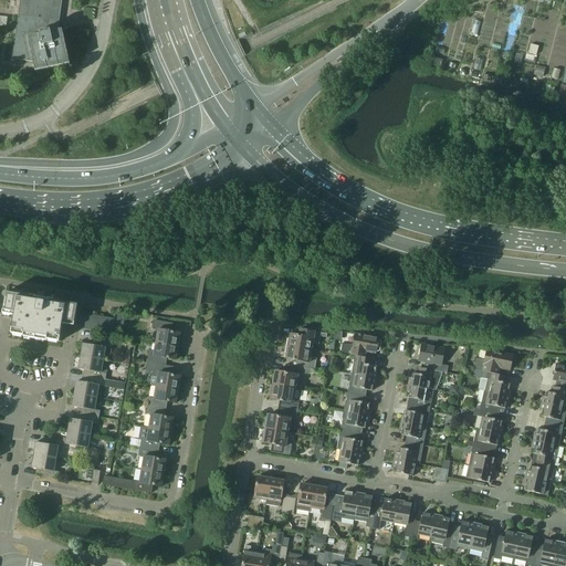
[(33,62),(35,72),(49,69),(70,64),(64,38),(63,30),(59,31),(60,22),(62,0),(20,0),(12,59),(33,62)]
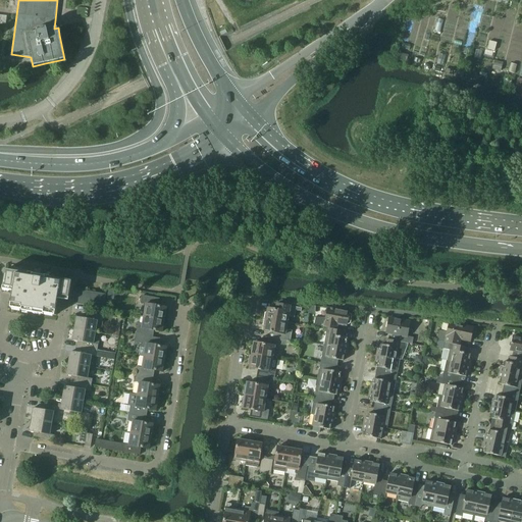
[(488,42),(486,50),(493,51),(496,43),(488,42)]
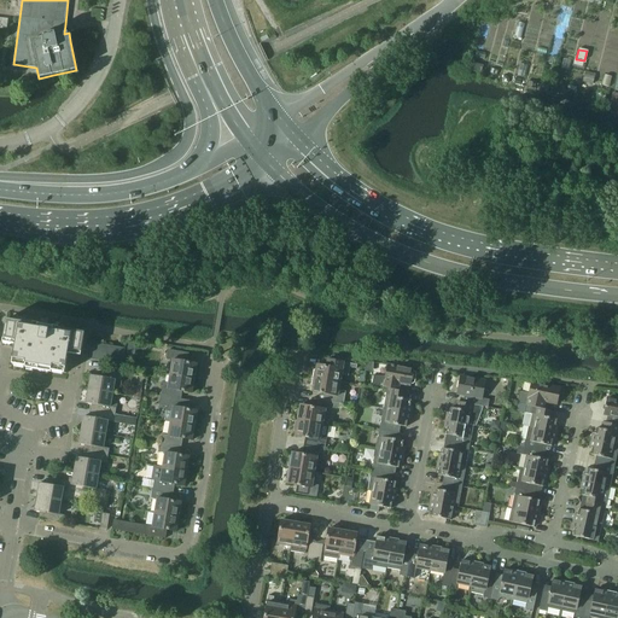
[(482,74),(484,66),(471,63),(470,70),(482,74)]
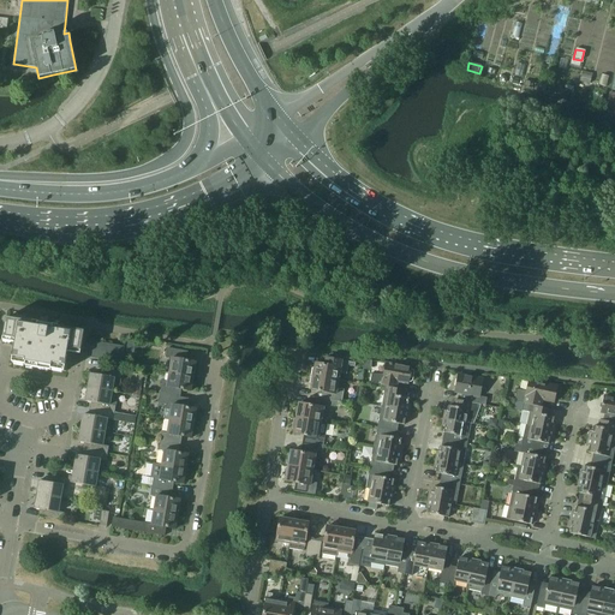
[(554,81),(553,89),(560,91),(562,83),(554,81)]
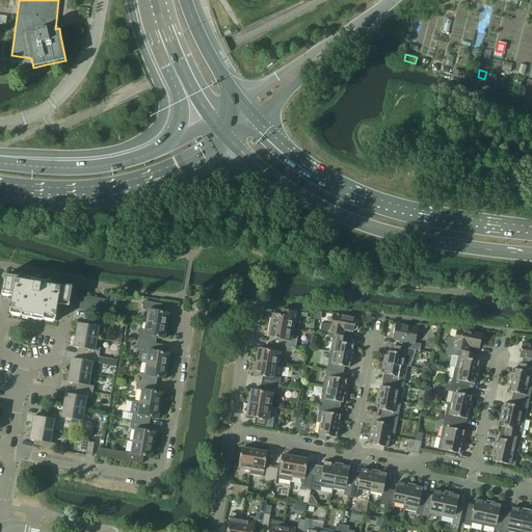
[(513,80),(511,88),(520,90),(522,82),(513,80)]
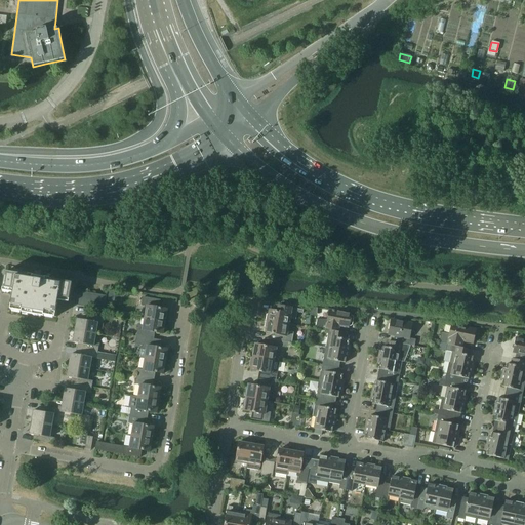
[(28,314),(29,314),(37,316),(38,314),(55,317),(58,297),(70,299),(72,283),(6,271),(3,288),(13,289),(10,310),(28,313),(28,314)]
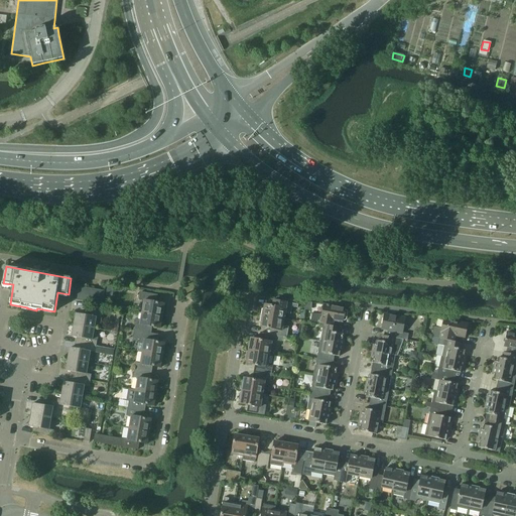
[(75,285),(73,299),(102,304),(105,290),(75,285)]
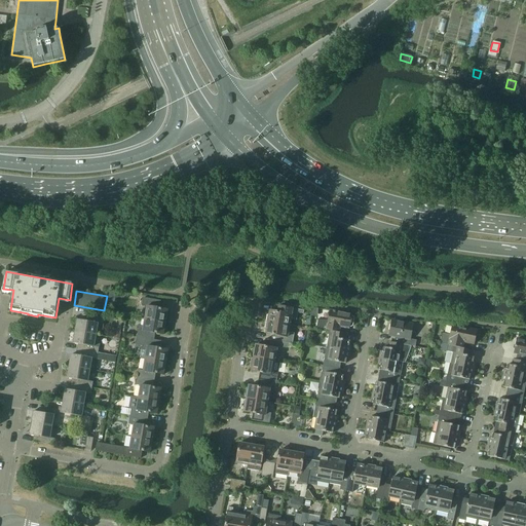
[(147,306),(145,318),(165,323),(168,309),(157,308),(159,301),(161,302),(161,301),(144,298),(142,306),(147,306)]
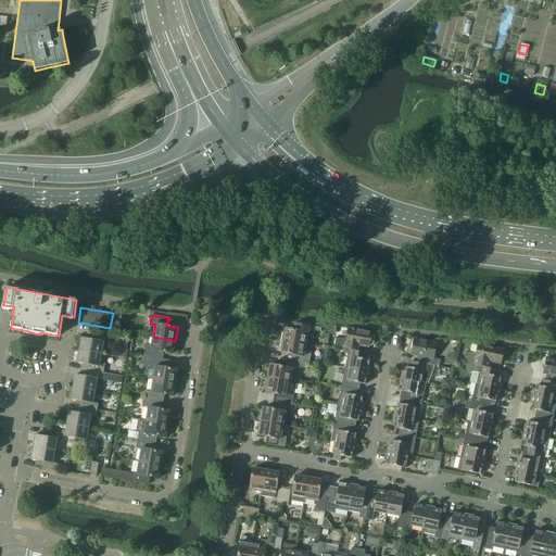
[(283,333),(281,340),(306,344),(307,337),(314,338),(315,331),(321,331),(321,328),(295,324),(294,329),(286,328),(285,333),(283,333)]
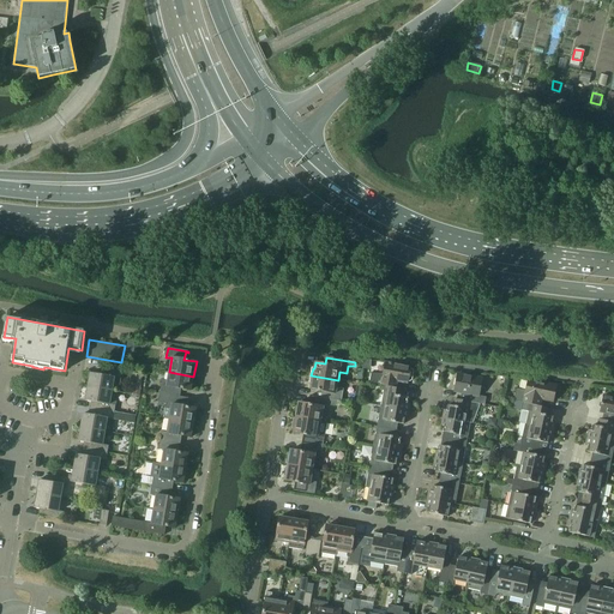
[(390,363),(386,363),(384,374),(372,374),(369,383),(385,386),(396,387),(397,380),(408,383),(408,381),(410,381),(411,380),(414,372),(413,369),(410,369),(410,367),(392,363),(390,362),(390,363)]
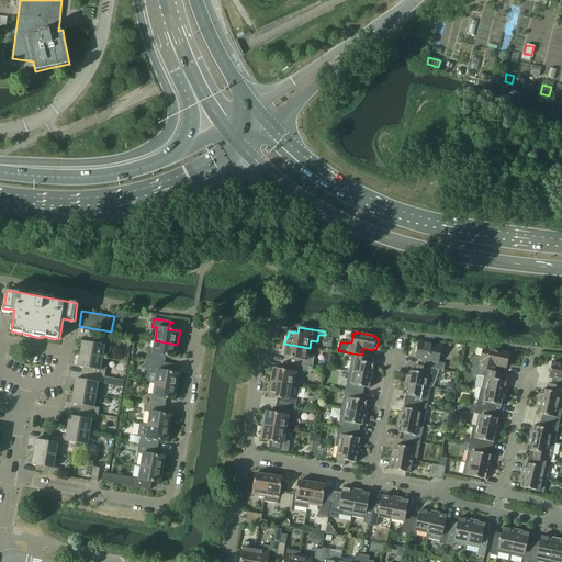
[(83,341),(81,353),(109,359),(111,347),(112,340),(89,336),(88,343),(83,341)]
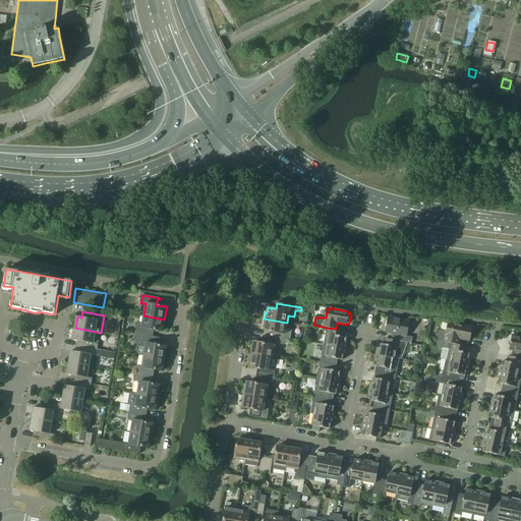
[(137,322),(135,334),(151,337),(151,336),(152,330),(162,332),(164,320),(143,315),(142,323),(137,322)]
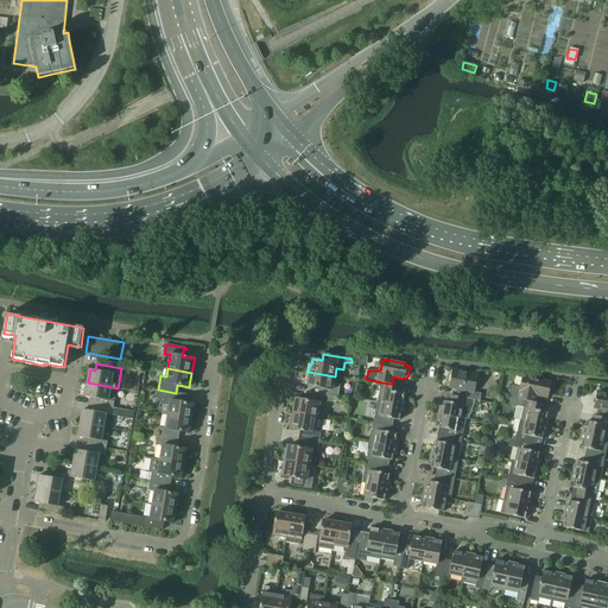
[(454,371),(450,387),(457,390),(463,390),(462,398),(475,400),(480,400),(481,399),(483,400),(485,394),(473,392),(474,382),(480,384),(481,384),(482,377),(482,375),(454,371)]
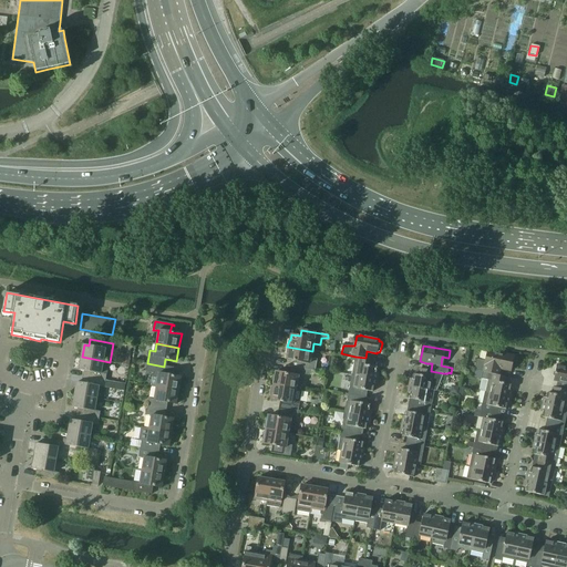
[(301,362),(300,368),(311,370),(316,370),(318,360),(311,359),(312,351),(287,347),(286,353),(288,354),(287,359),(301,362)]
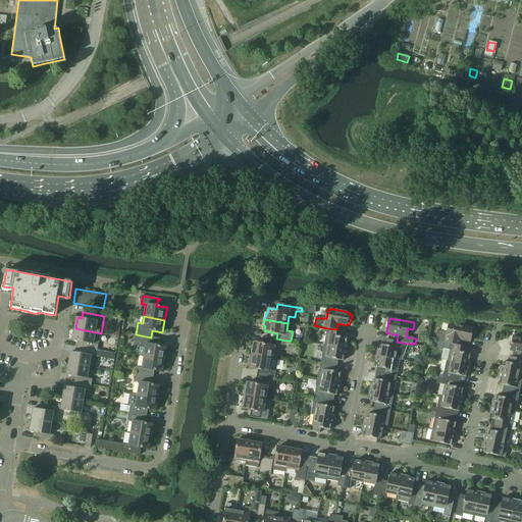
[(437,341),(445,343),(460,346),(461,340),(470,342),(473,327),(463,325),(463,327),(449,324),(448,332),(439,330),(437,341)]
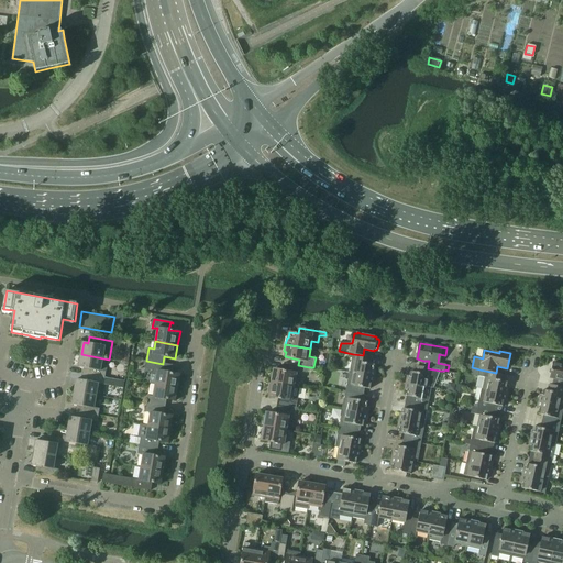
[(81,354),(79,367),(84,368),(83,374),(106,378),(107,372),(109,360),(81,354)]
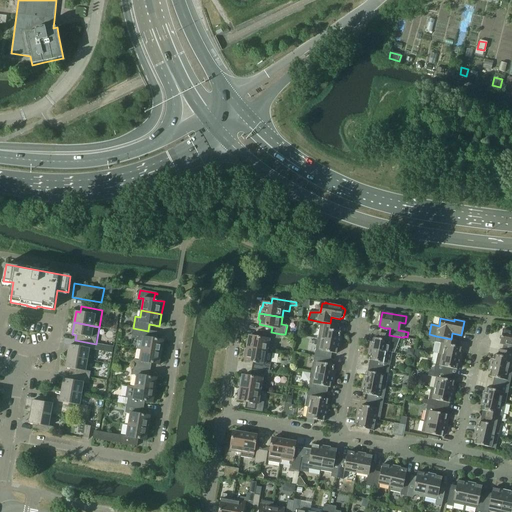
[(321,322),(318,339),(340,343),(342,336),(340,336),(341,332),(336,331),(337,325),(330,323),(321,322)]
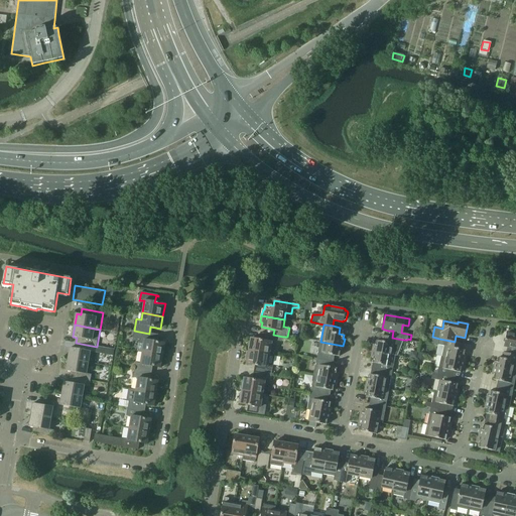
[(158,336),(158,335),(151,334),(149,333),(149,334),(134,331),(133,339),(140,340),(138,351),(142,352),(163,356),(165,343),(157,342),(155,342),(156,335),(158,336)]
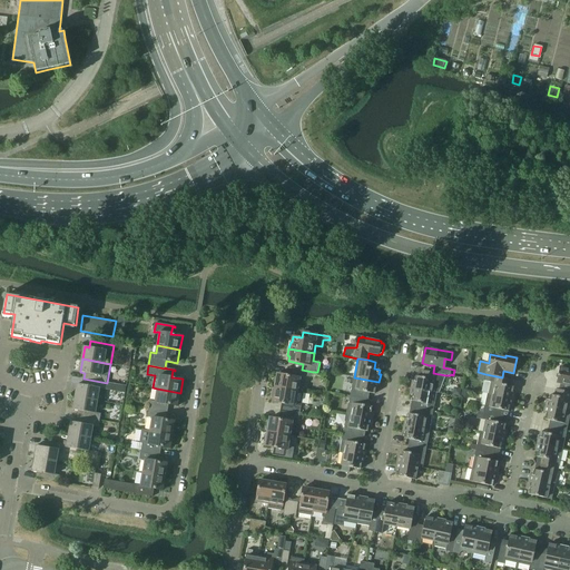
[(569,369),(560,367),(557,383),(560,383),(569,385),(568,392),(569,392),(569,369)]
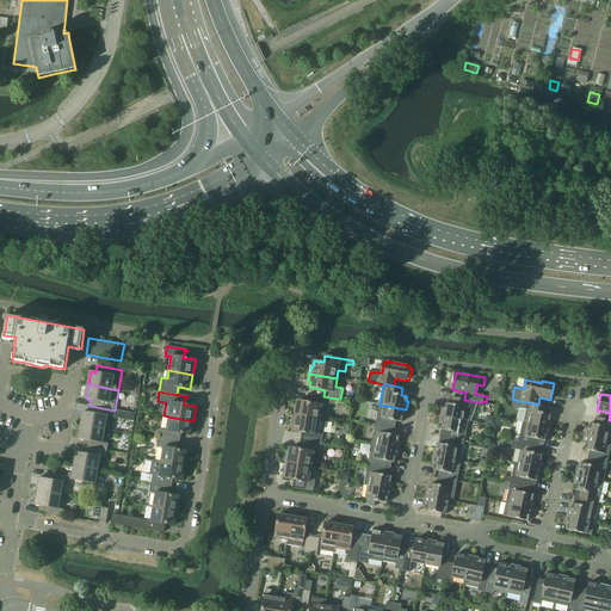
[(295,413),(295,415),(320,420),(321,412),(327,411),(328,403),(335,405),(335,399),(323,396),(313,395),(312,402),(297,401),(297,406),(295,405),(294,413),(295,413)]
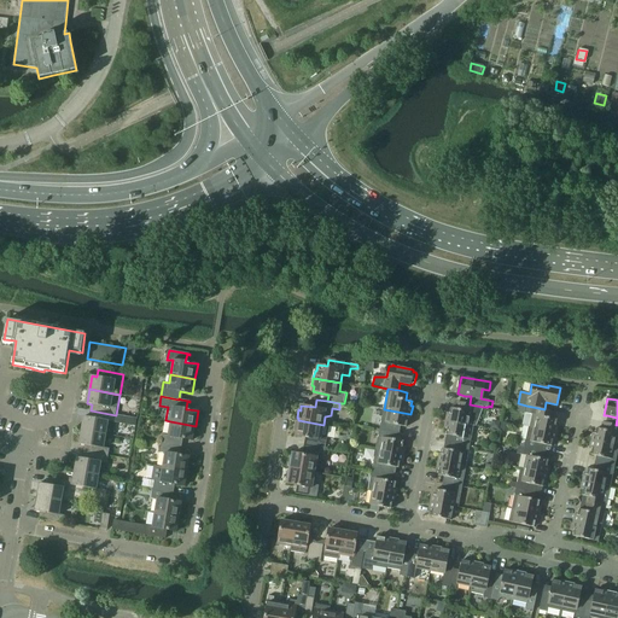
[(448,413),(447,420),(474,426),(476,426),(483,407),(470,404),(458,402),(456,409),(452,408),(450,413),(448,413)]
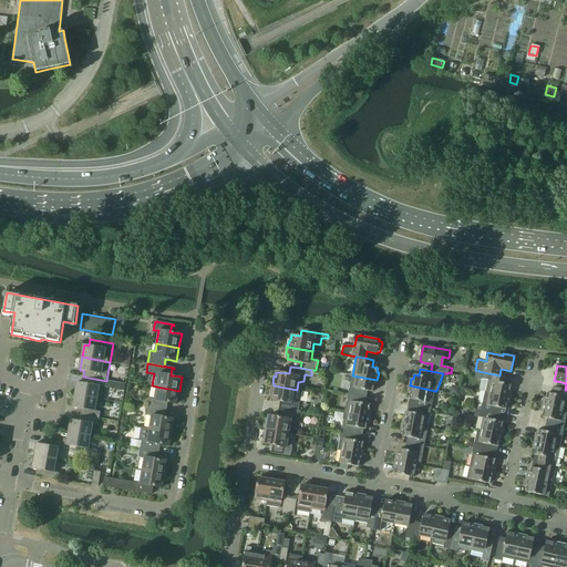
[(488,380),(486,392),(511,398),(513,390),(511,390),(512,385),(506,384),(508,378),(500,375),(483,372),(482,379),(488,380)]
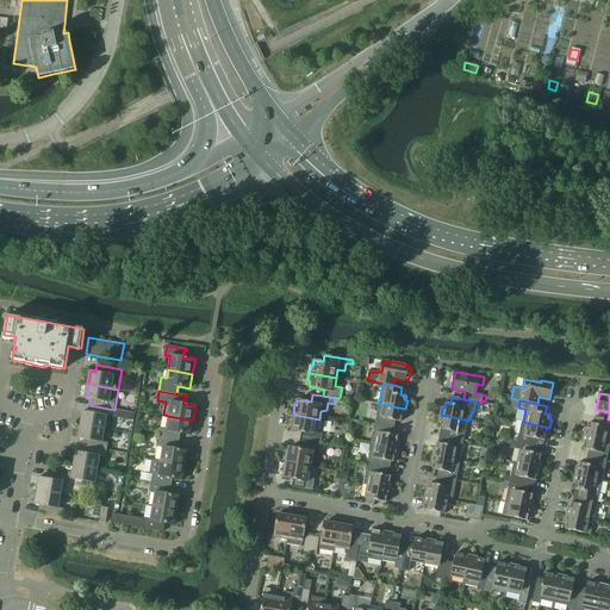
[(379,404),(375,424),(394,428),(396,421),(402,422),(403,416),(404,417),(405,409),(379,404)]
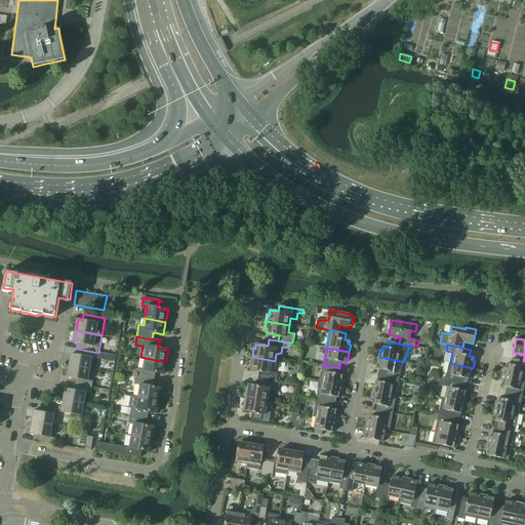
[(72,354),(70,365),(90,369),(92,358),(97,359),(98,353),(77,349),(76,355),(72,354)]
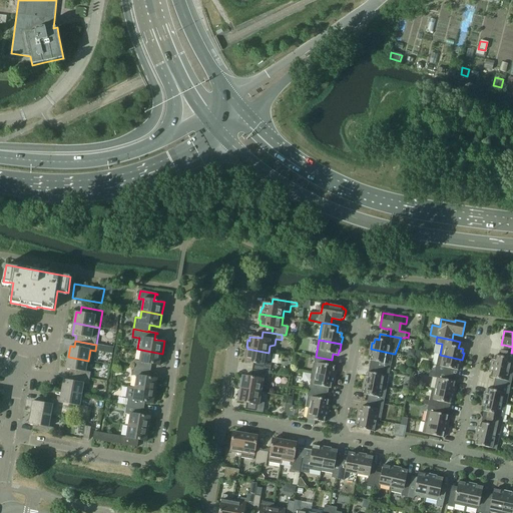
[(245,351),(244,358),(246,358),(245,362),(253,364),(257,364),(255,371),(270,373),(274,354),(269,353),(247,349),(247,351),(245,351)]
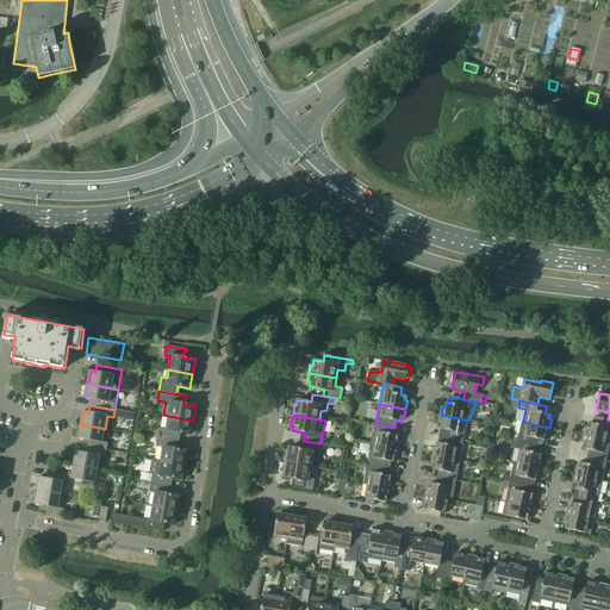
[(446,430),(444,437),(464,441),(468,421),(441,415),(440,423),(441,423),(440,429),(446,430)]
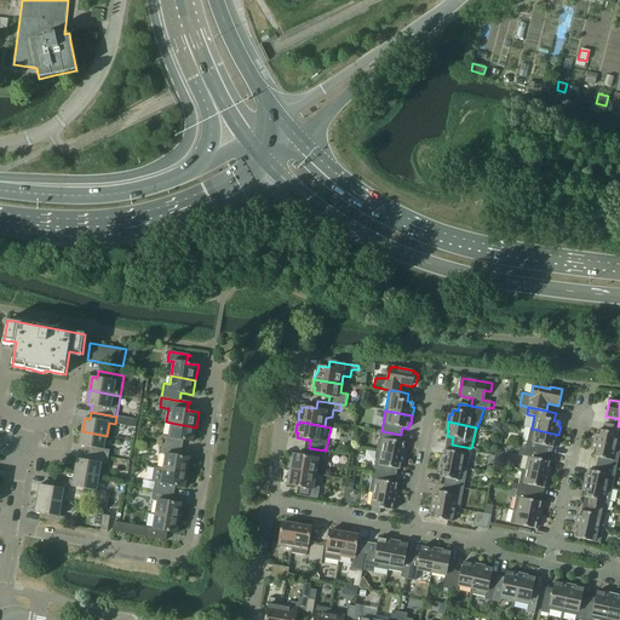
[(164,436),(161,445),(182,448),(179,447),(182,440),(194,442),(196,428),(171,423),(168,437),(164,436)]
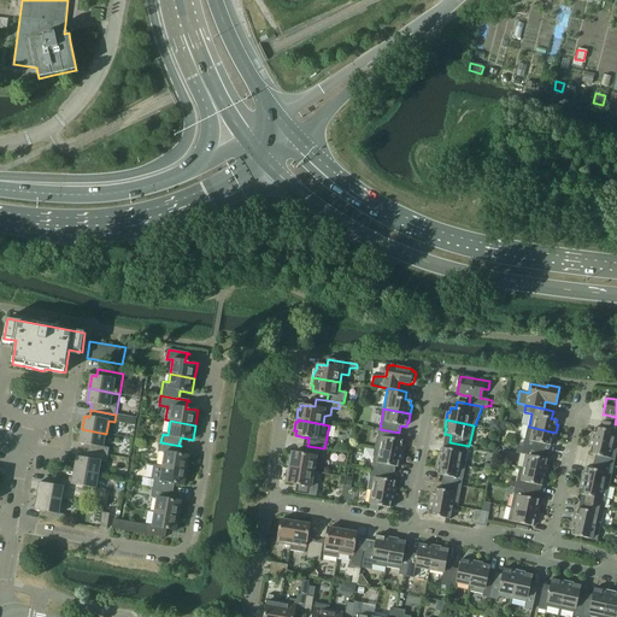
[(593,433),(591,440),(616,445),(616,424),(615,424),(603,422),(601,429),(595,428),(594,433),(593,433)]
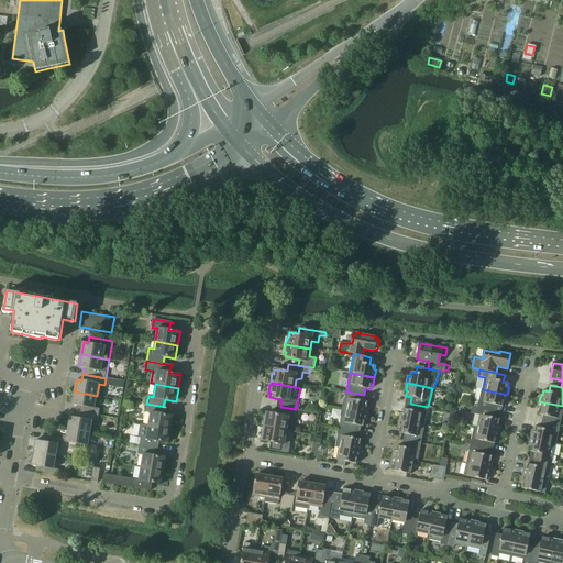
[(483,389),(478,408),(496,411),(497,405),(503,407),(504,401),(506,401),(507,395),(483,389)]
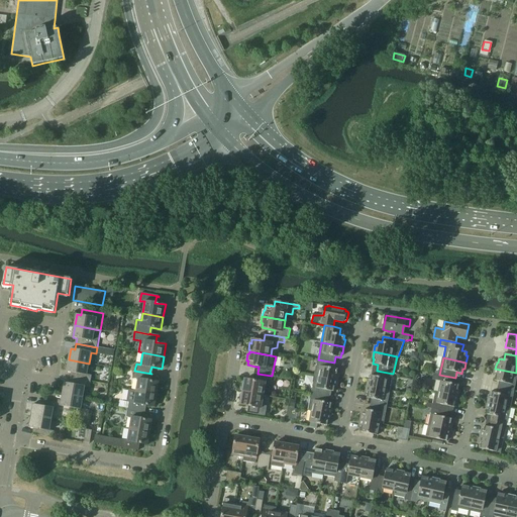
[(71,373),(70,378),(91,382),(92,376),(87,375),(89,364),(69,359),(67,372),(71,373)]
